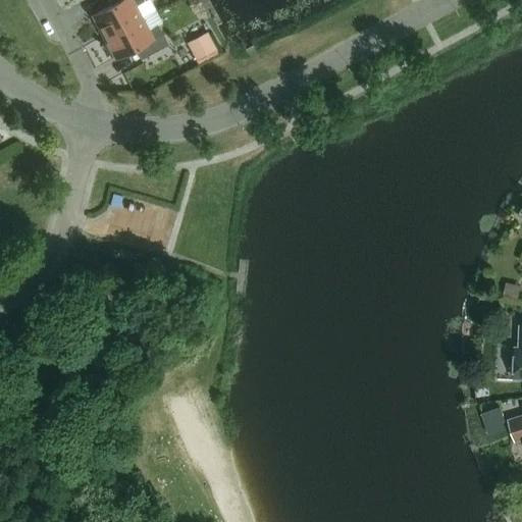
[(104,37),(141,16),(135,5),(145,0),(144,0),(109,0),(111,4),(93,14),(104,37)]
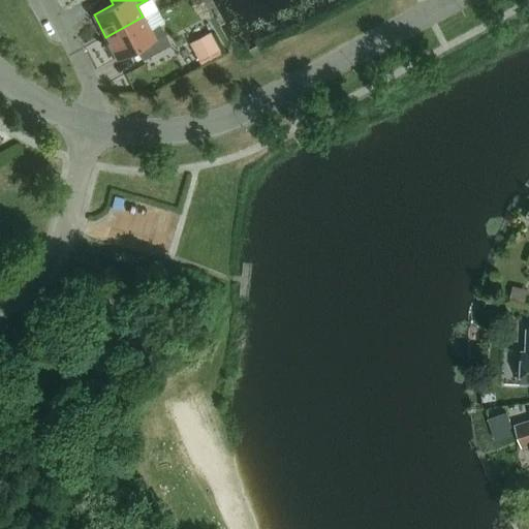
[(170,44),(160,25),(150,30),(143,17),(105,37),(118,59),(136,49),(143,59),(170,44)]
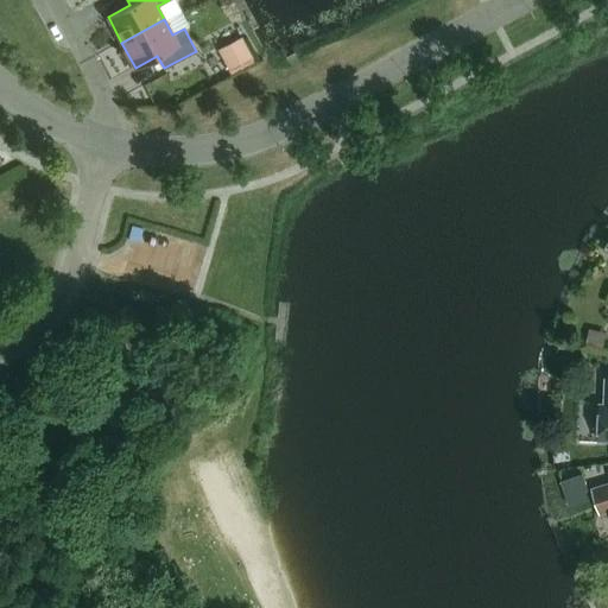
[(254,57),(242,37),(217,50),(229,70),(254,57)]
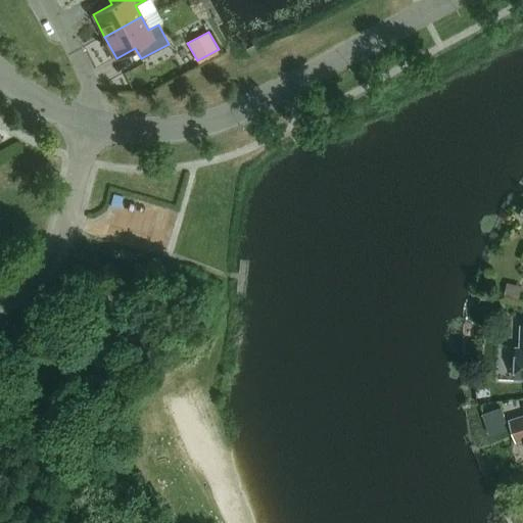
[(493,302),(488,303),(485,307),(486,313),(490,316),(495,316),(498,312),(497,305),(493,302)]
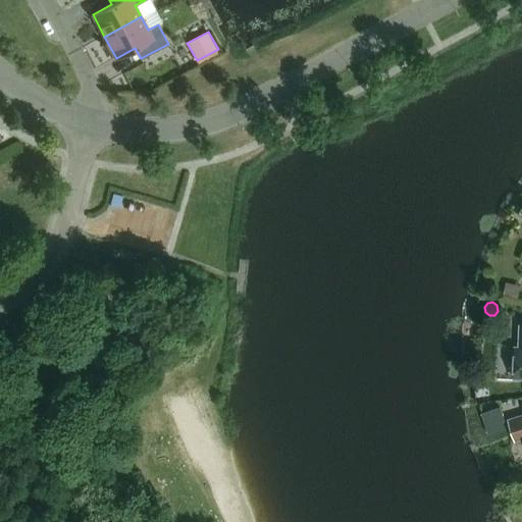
[(521,437),(521,415),(510,419),(516,439),(521,437)]
